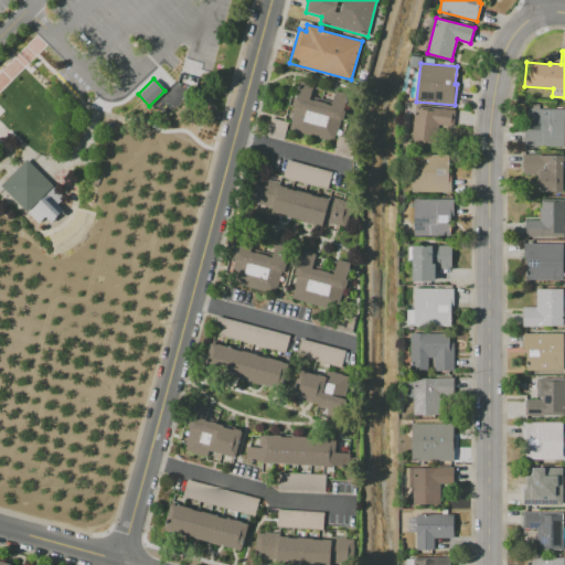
[(333,141),(289,129),(295,106),(292,106),(295,96),(297,96),(301,81),(315,84),(310,99),(315,102),(315,99),(328,104),(327,105),(331,106),(336,91),(349,94),(341,119),(339,119),(333,141)]
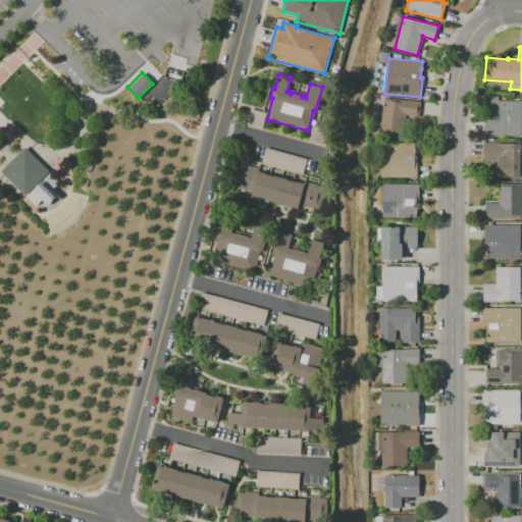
[(381,129),(384,97),(420,101),(418,117),(406,115),(404,133),(381,129)]
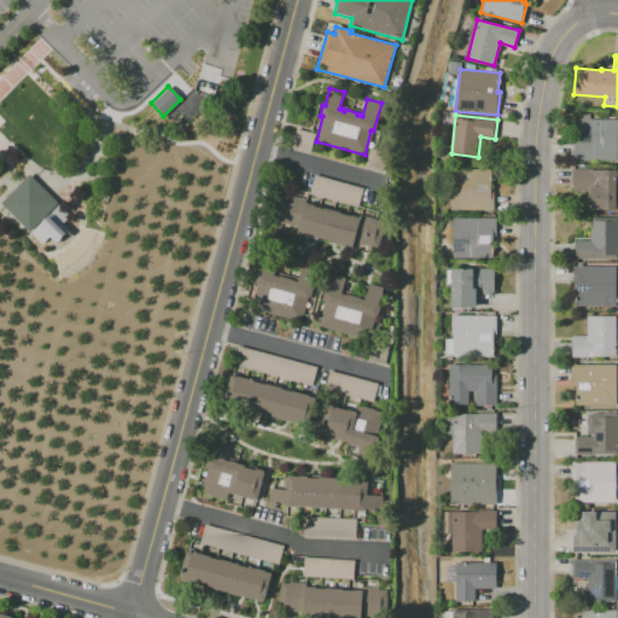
[(617,161),(575,161),(575,118),(617,118),(617,161)]
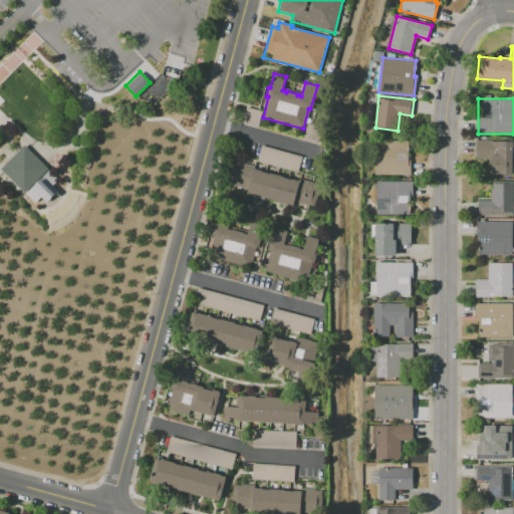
[(258,126),(242,121),(246,106),(262,110),(258,126)]
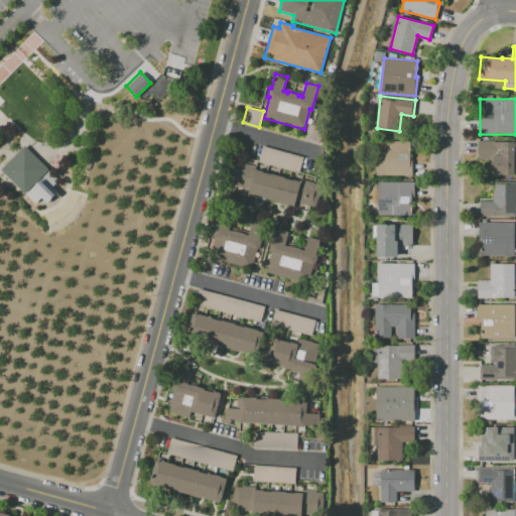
[(305,140),(309,124),(327,129),(321,145),(305,140)]
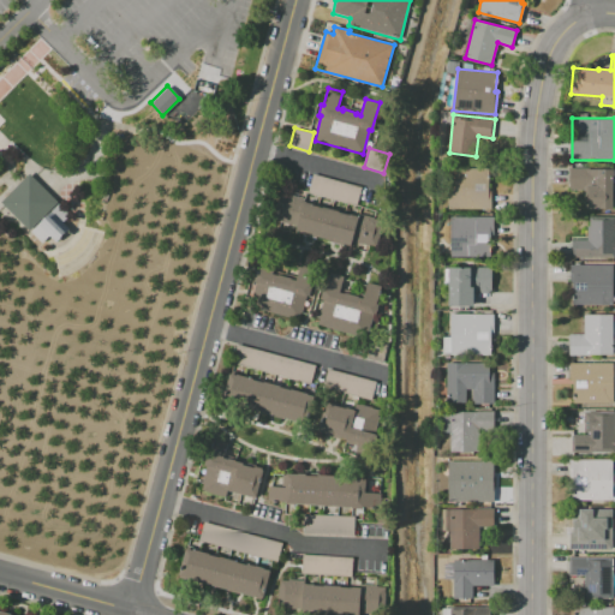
[(613,209),(584,208),(584,190),(571,190),(571,168),(613,168),(613,209)]
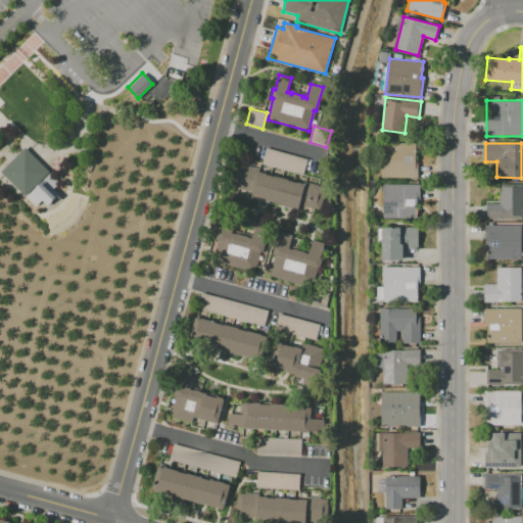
[(417,178),(381,178),(381,144),(416,144),(416,161),(418,161),(417,178)]
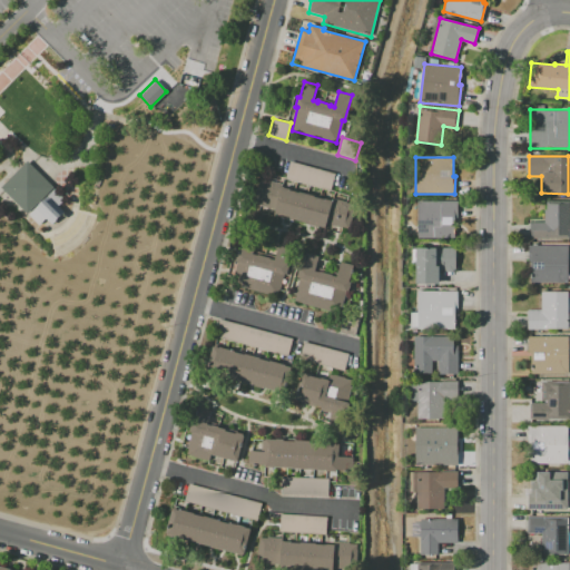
[(66,199),(28,161),(2,187),(5,189),(39,226),(47,219),(52,225),(65,212),(60,206),(66,199)]
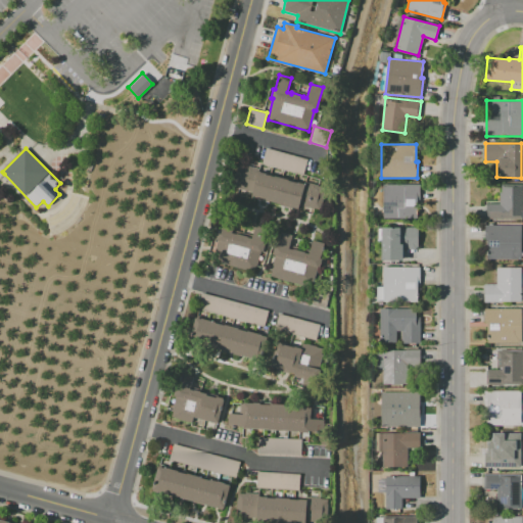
[(262,163),(266,148),(307,159),(302,175),(262,163)]
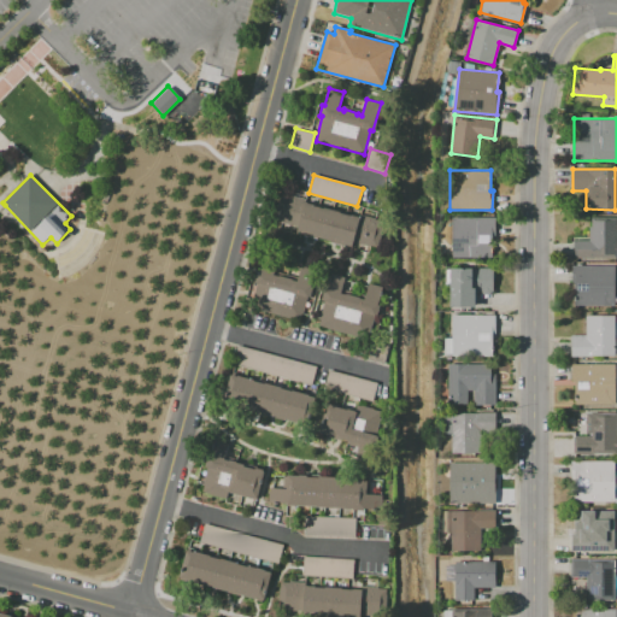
[(295,231),(297,227),(275,221),(282,193),(306,200),(306,201),(359,216),(359,215),(376,219),(376,221),(383,223),(376,250),(352,242),(351,247),(295,231)]
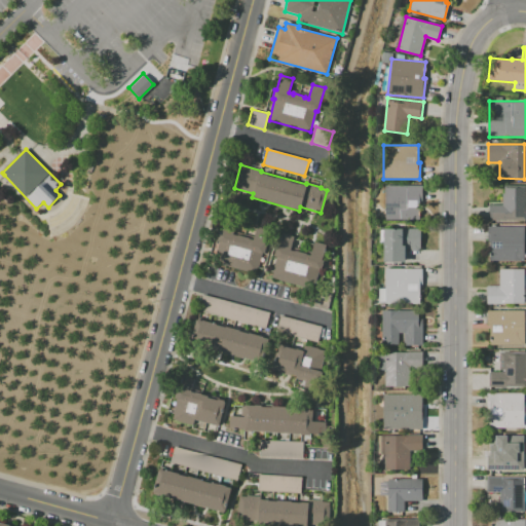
[(384,220),(384,185),(422,185),(422,201),(419,201),(419,220),(384,220)]
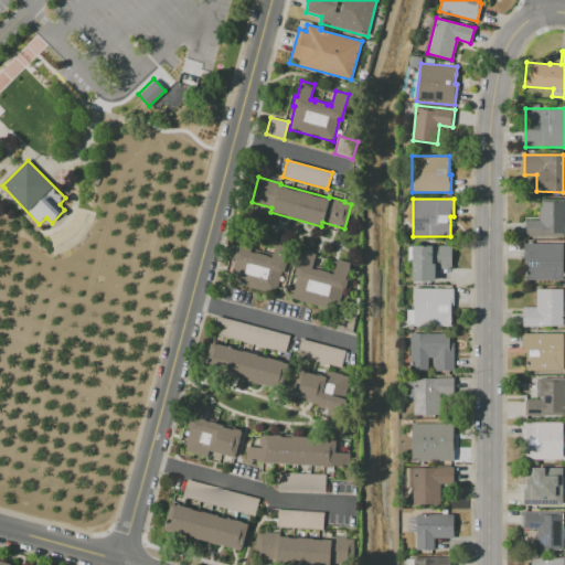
[(564,236),(525,236),(525,220),(540,220),(540,208),(542,208),(542,199),(564,199),(564,236)]
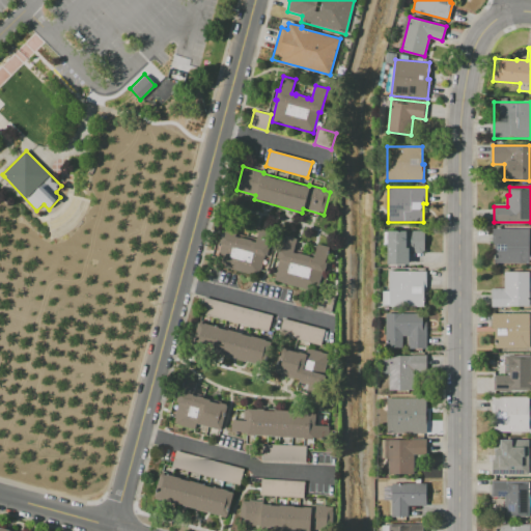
[(258,276),(216,263),(221,244),(219,243),(224,223),(239,226),(235,238),(240,239),(240,238),(252,241),(252,242),(255,243),(259,228),(273,232),(267,256),(264,255),(258,276)]
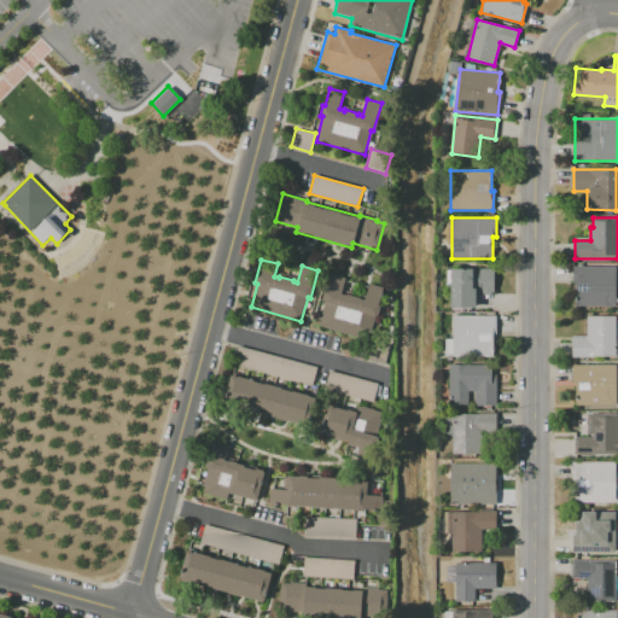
[(616,307),(576,307),(576,284),(572,284),(572,266),(616,266),(616,307)]
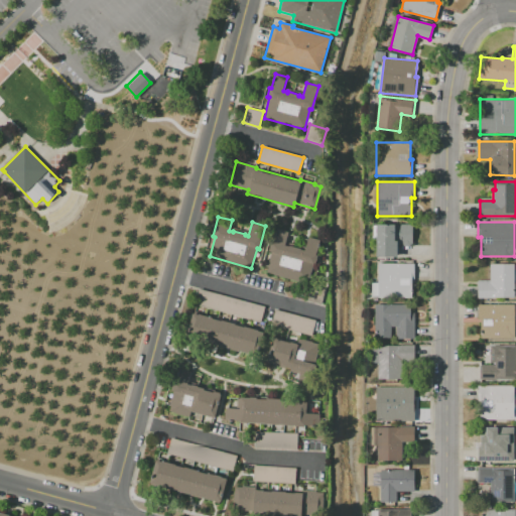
[(374,258),(374,249),(376,249),(376,239),(373,239),(373,225),(411,225),(411,246),(403,246),(403,244),(397,244),(397,258),(374,258)]
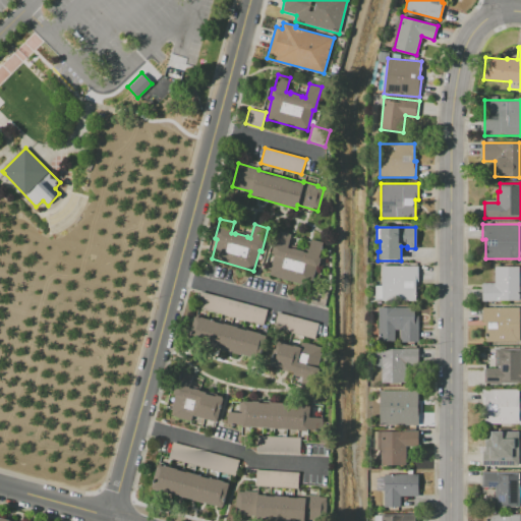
[(270,275),(275,255),(272,254),(278,231),(291,234),(288,247),(292,248),(304,251),(303,251),(307,252),(310,239),(325,242),(317,267),(314,266),(308,286),(270,275)]
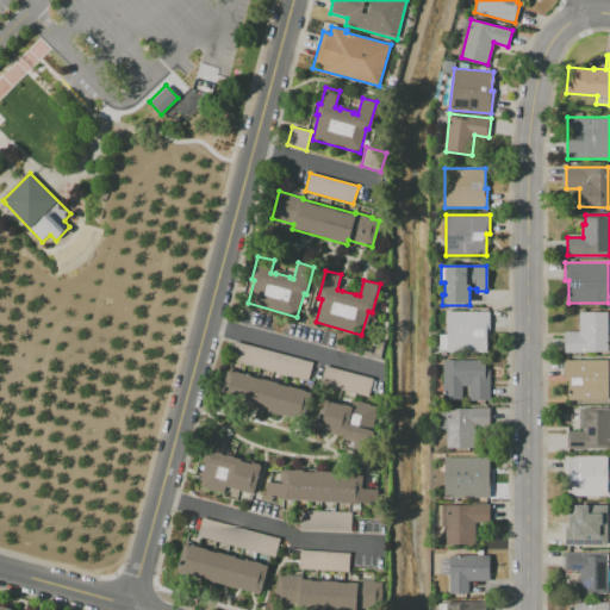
[(486,353),(446,353),(446,350),(439,350),(439,334),(446,334),(446,311),(489,311),(489,331),(486,331),(486,353)]
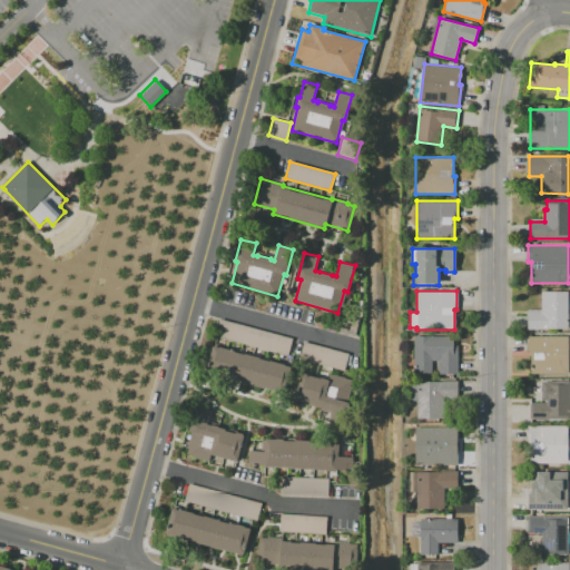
[(568,328),(527,328),(527,310),(541,310),(541,292),(568,292),(568,328)]
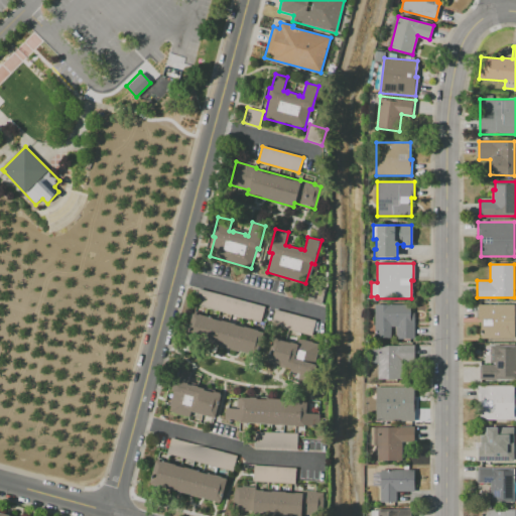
[(200,288),(265,306),(260,323),(195,304),(200,288)]
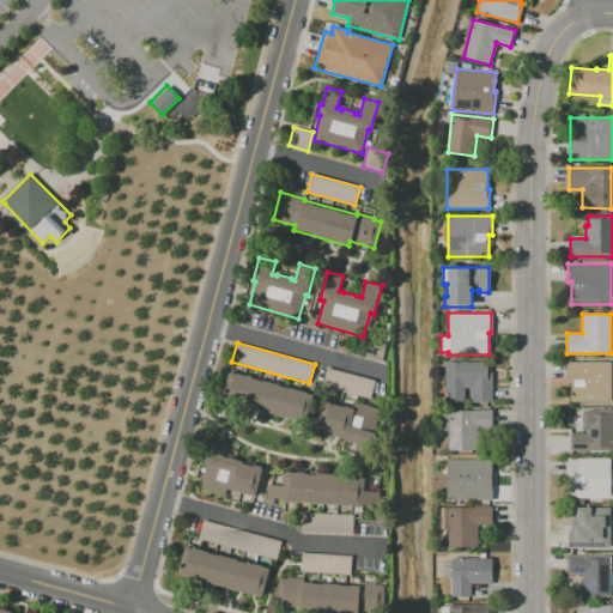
[(491,402),(471,402),(471,388),(465,388),(465,402),(445,402),(445,362),(487,362),(487,371),(492,371),(491,402)]
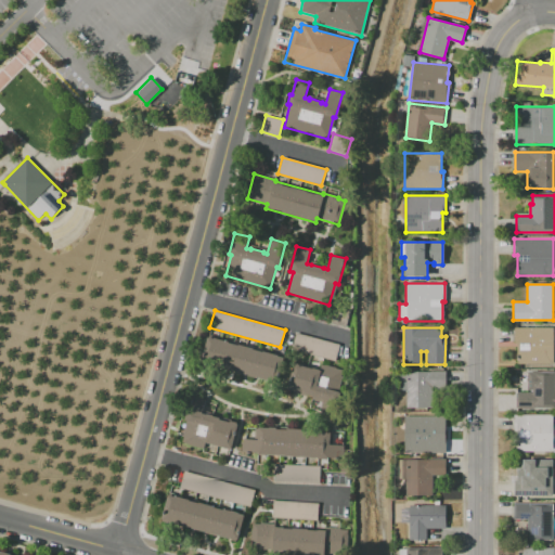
[(553,363),(517,363),(517,344),(514,344),(514,327),(553,328),(553,363)]
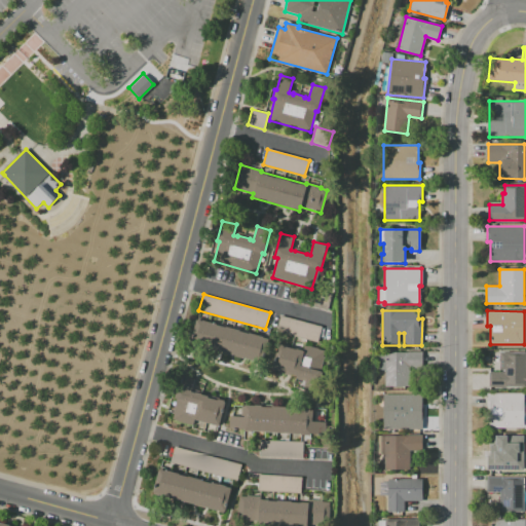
[(317,343),(275,332),(280,315),(322,327),(317,343)]
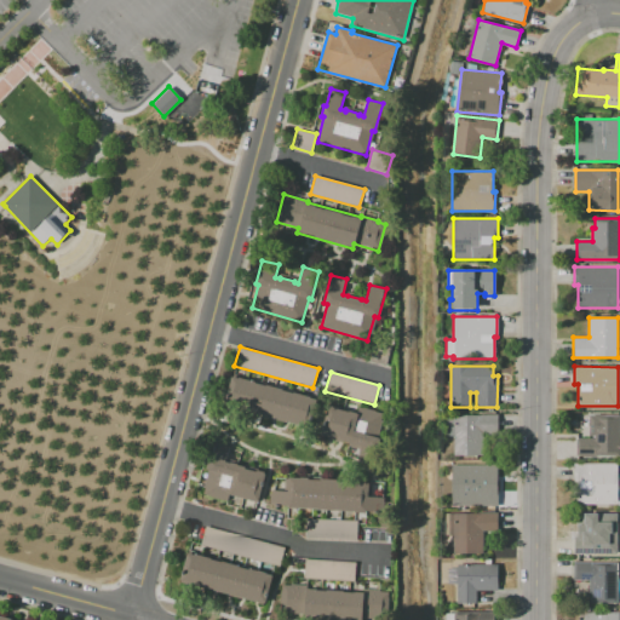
[(231,377),(315,400),(308,426),(223,403),(231,377)]
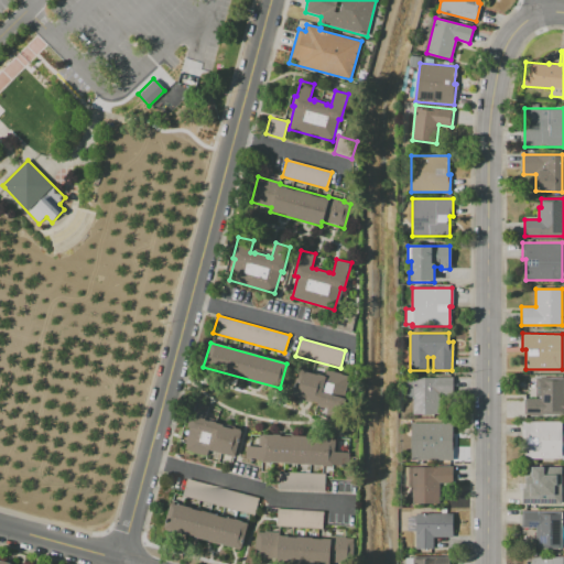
[(297,368),(326,376),(328,370),(348,376),(347,382),(351,383),(347,400),(343,398),(339,409),(328,405),(325,418),(313,415),(317,402),(311,401),(311,402),(299,399),(299,398),(290,396),(297,368)]
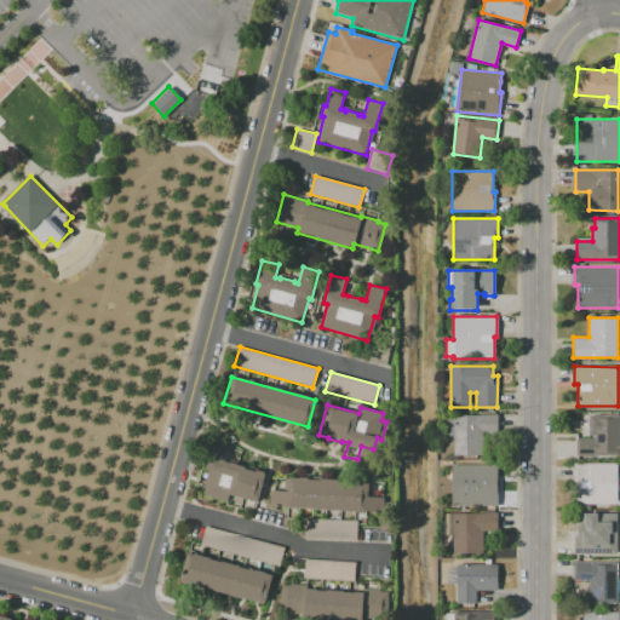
[(454,455),(454,414),(498,414),(498,432),(483,432),(483,455),(454,455)]
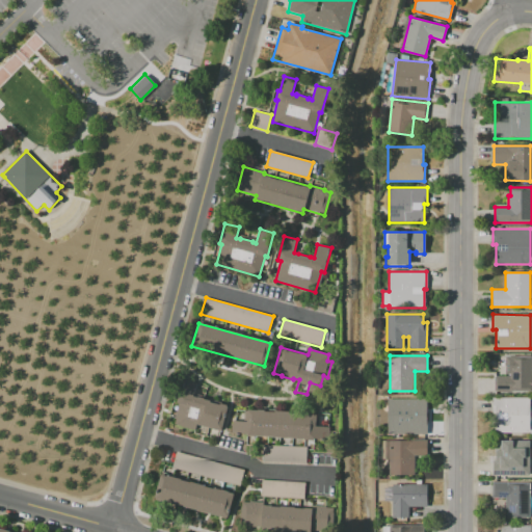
[(531,392),(494,392),(494,376),(508,376),(508,374),(504,374),(504,356),(531,356),(531,379),(531,392)]
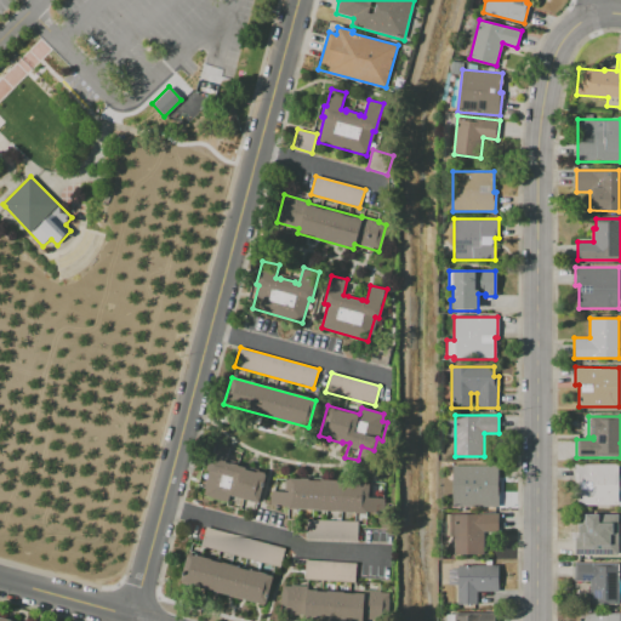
[(258,502),(229,495),(227,502),(203,495),(210,471),(205,469),(209,459),(211,460),(216,444),(229,448),(224,463),(231,465),(231,463),(245,467),(245,468),(256,472),(257,471),(266,473),(258,502)]
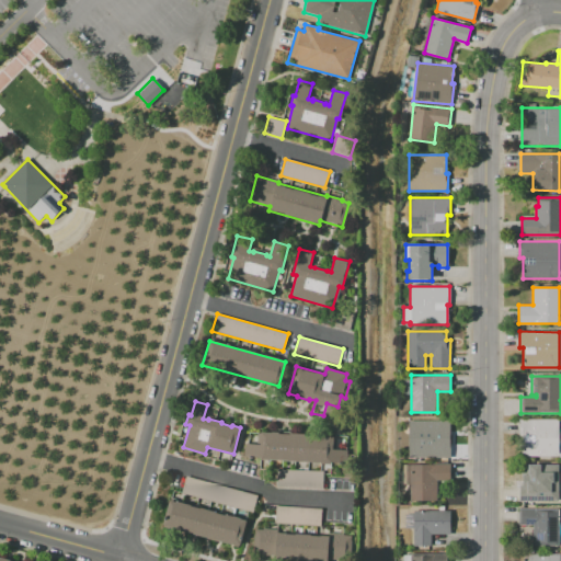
[(559,456),(522,456),(522,436),(519,436),(519,420),(559,420),(559,456)]
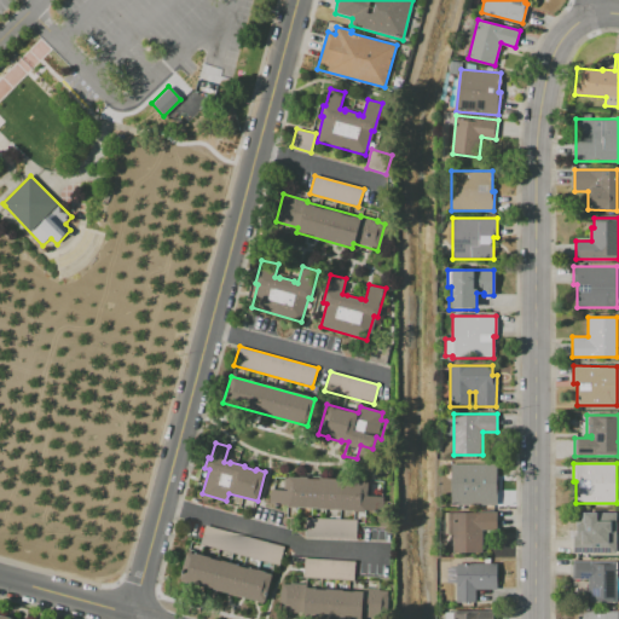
[(450,505),(451,464),(491,464),(491,486),(495,486),(495,505),(450,505)]
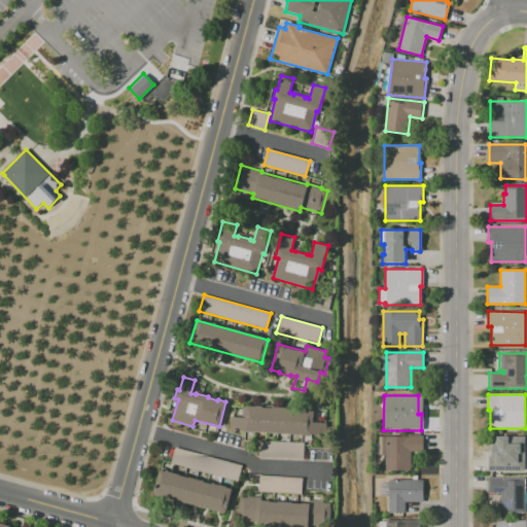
[(230,429),(231,417),(236,417),(237,408),(242,409),(242,407),(245,407),(245,406),(255,407),(255,406),(261,406),(261,407),(273,408),(273,407),(286,408),(286,409),(313,410),(312,422),(325,422),(324,435),(311,434),(311,435),(245,431),(245,430),(230,429)]
